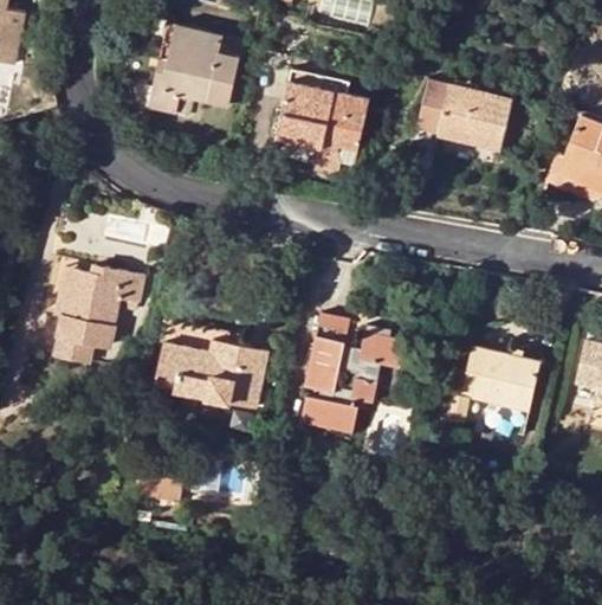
[(0,60),(12,63),(21,14),(6,11),(8,0),(0,0),(0,60)]
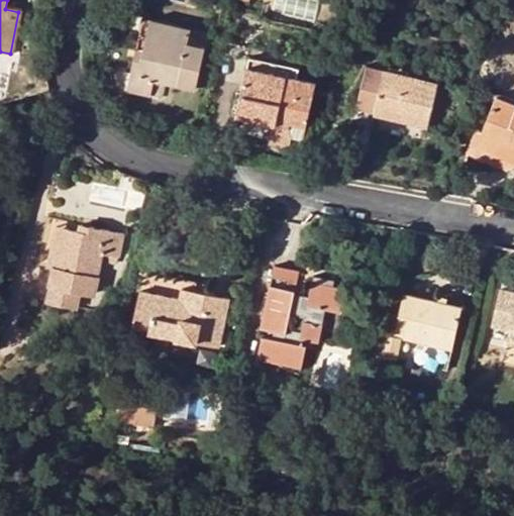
[(141,61),(133,59),(127,91),(162,99),(165,84),(194,90),(203,48),(185,44),(188,30),(148,20),(142,50),(141,61)]
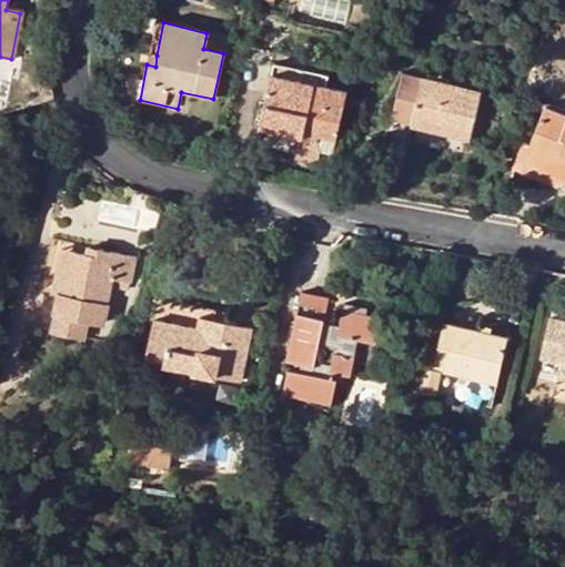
[(155,67),(157,56),(149,53),(147,64),(155,67)]
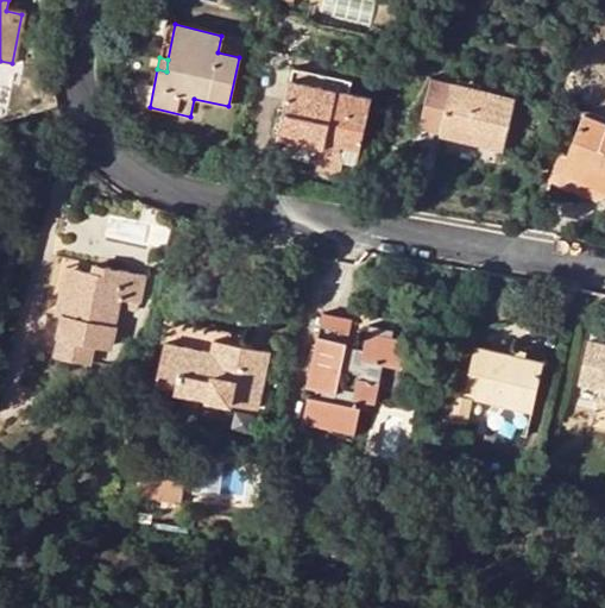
[(289,81),(347,94),(350,81),(291,68),(289,81)]
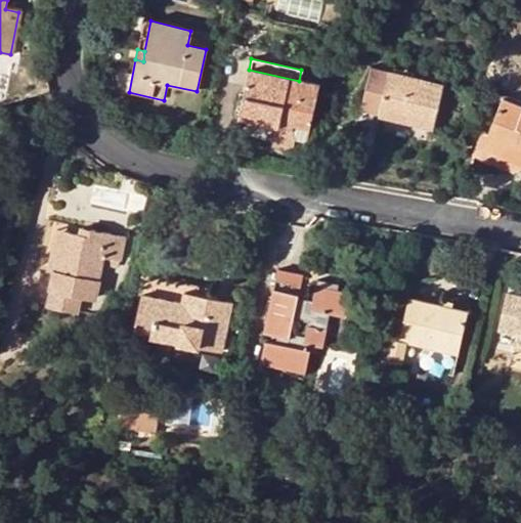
[(371,69),(360,111),(433,130),(446,76),(423,70),(421,81),(371,69)]
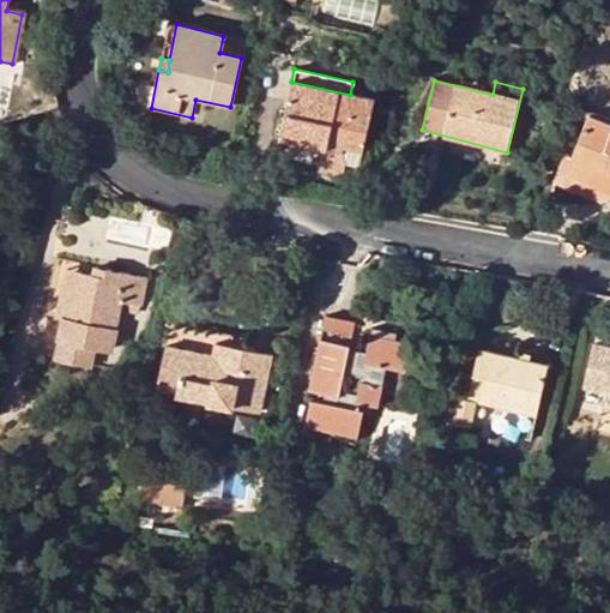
[(326,144),(349,149),(361,151),(373,100),(350,95),(291,82),(279,139),(325,149),(326,144)]
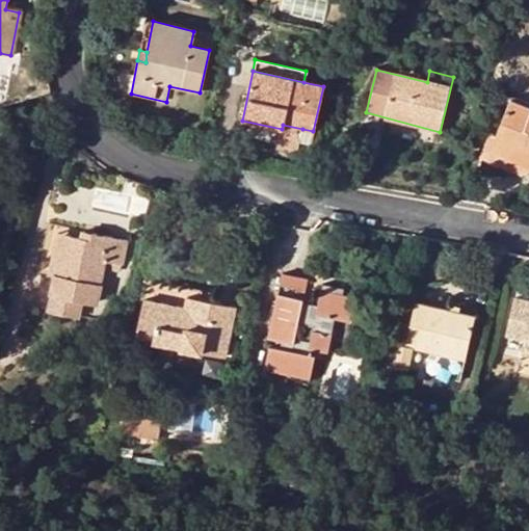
[(528,81),(520,78),(512,97),(528,104),(528,81)]
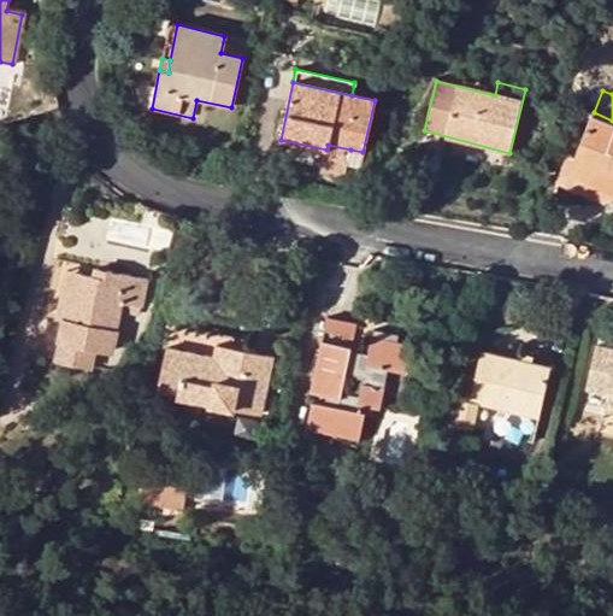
[(591,186),(612,194),(612,121),(594,112),(575,158),(567,154),(561,169),(594,181),(591,186)]
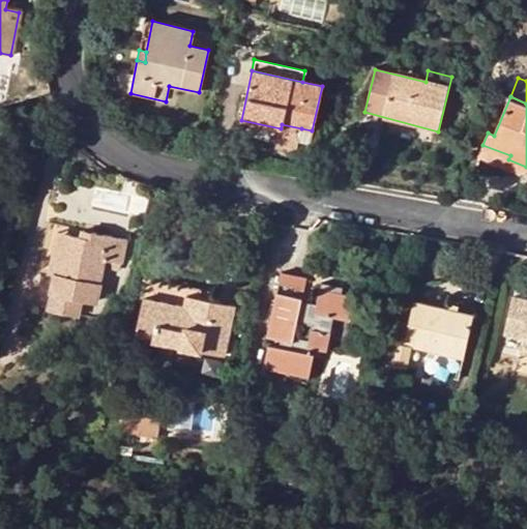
[(295,154),(301,128),(282,124),(281,128),(275,149),(295,154)]
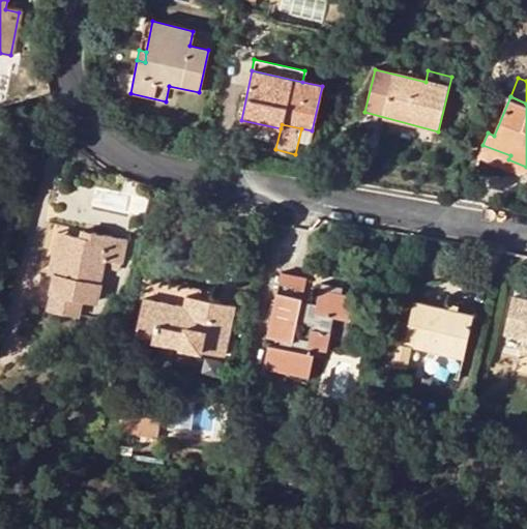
[(510,155),(482,145),(476,158),(520,176),(526,172),(526,167),(508,159),(510,155)]
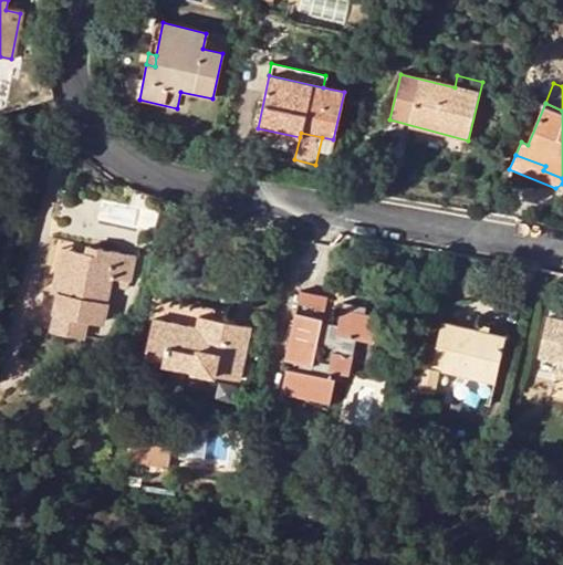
[(85,254),(96,257),(97,249),(86,247),(85,254)]
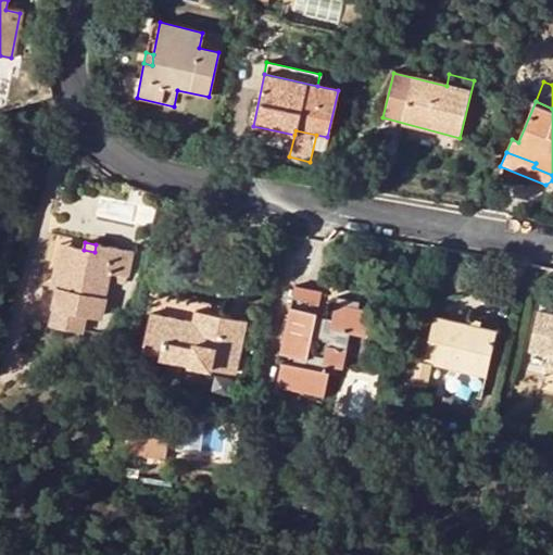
[(57,289),(66,246),(57,243),(48,287),(57,289)]
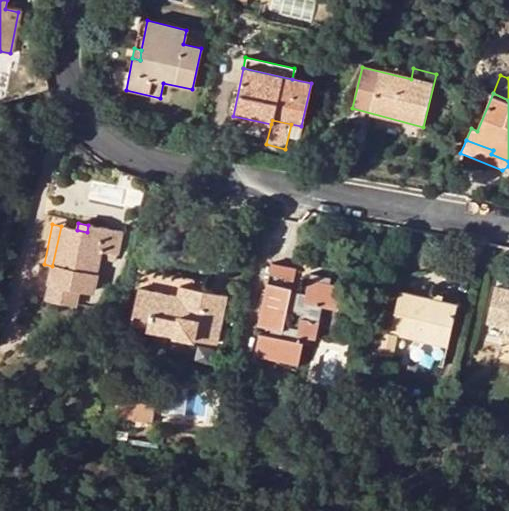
[(121,232),(88,225),(87,232),(77,230),(61,226),(52,266),(48,284),(93,293),(101,260),(115,264),(121,232)]
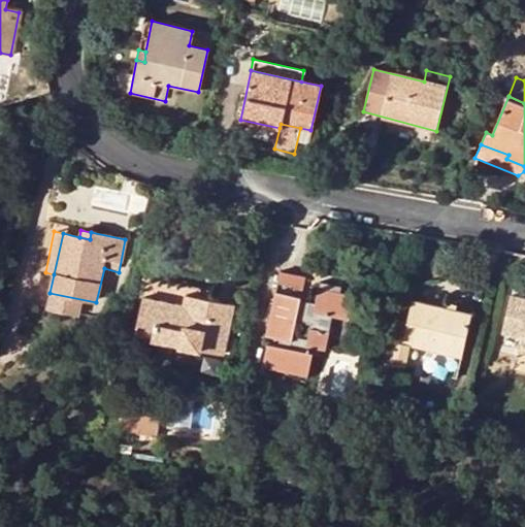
[(319,288),(315,303),(313,310),(298,307),(300,300),(305,276),(280,271),(264,336),(267,337),(280,339),(277,347),(266,344),(261,366),(306,376),(312,355),(307,353),(309,348),(314,348),(324,351),(330,315),(349,318),(354,295),(339,293),(319,288)]
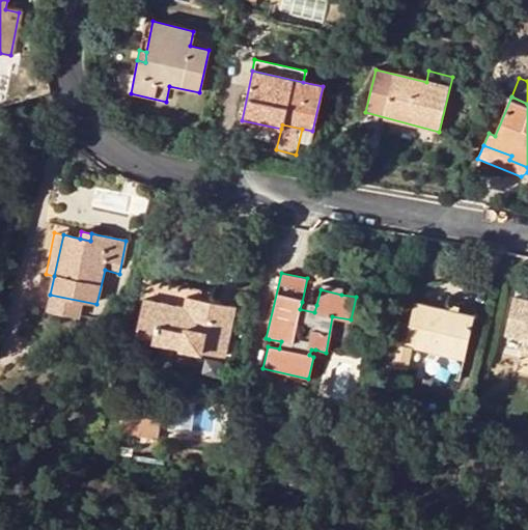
[(155,331),(153,342),(225,357),(235,308),(185,298),(187,288),(143,279),(138,299),(142,300),(137,327),(155,331)]
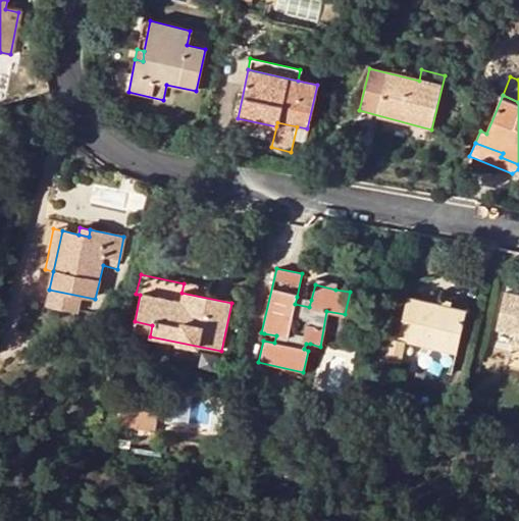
[(315,284),(335,290),(338,281),(316,277),(315,284)]
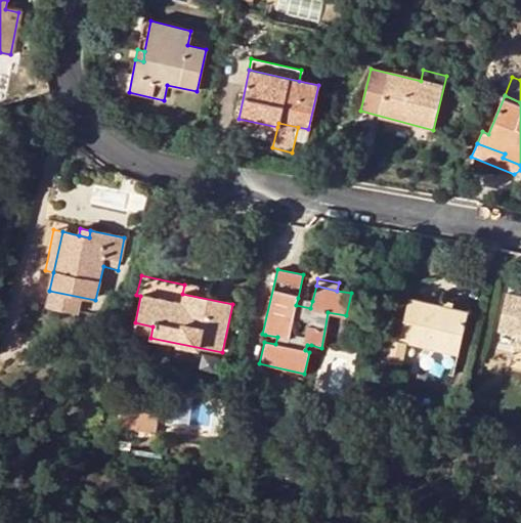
[(516,335),(513,348),(520,349),(520,297),(506,294),(497,331),(516,335)]
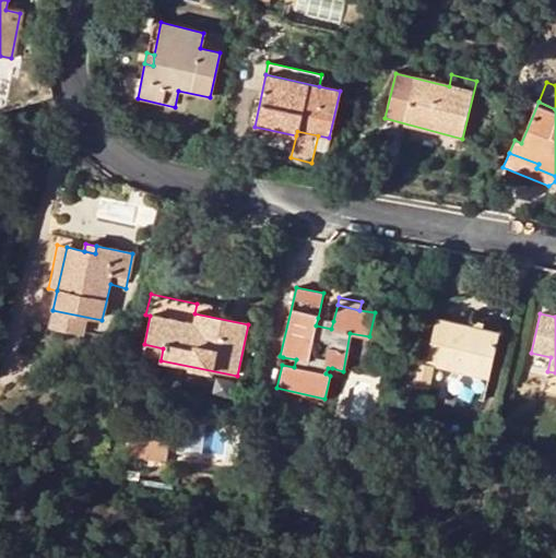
[(316,325),(331,329),(333,321),(318,318),(316,325)]
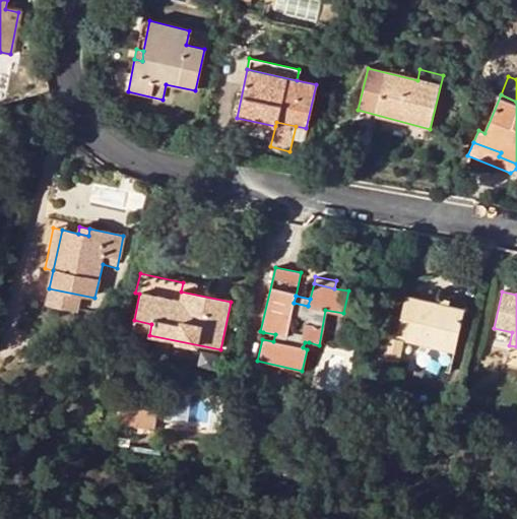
[(396,360),(401,338),(454,351),(463,311),(405,297),(395,337),(381,333),(376,355),(396,360)]
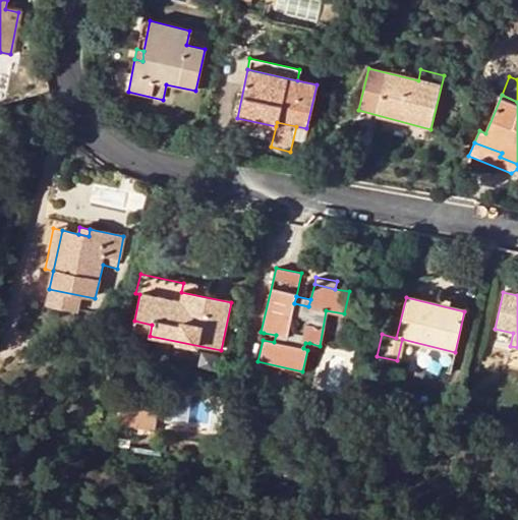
[(152,325),(134,321),(131,333),(150,336),(152,325)]
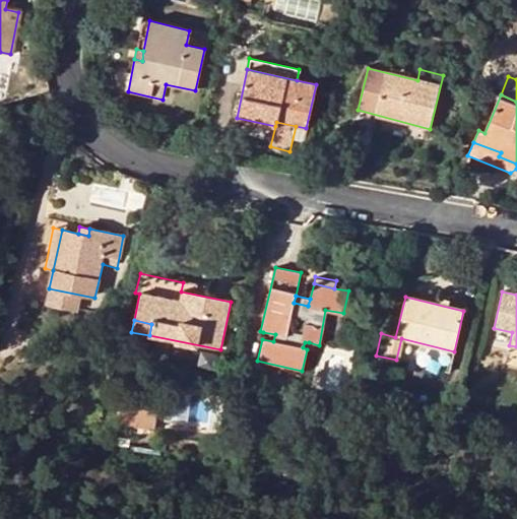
[(273,341),(275,334),(263,332),(262,339),(273,341)]
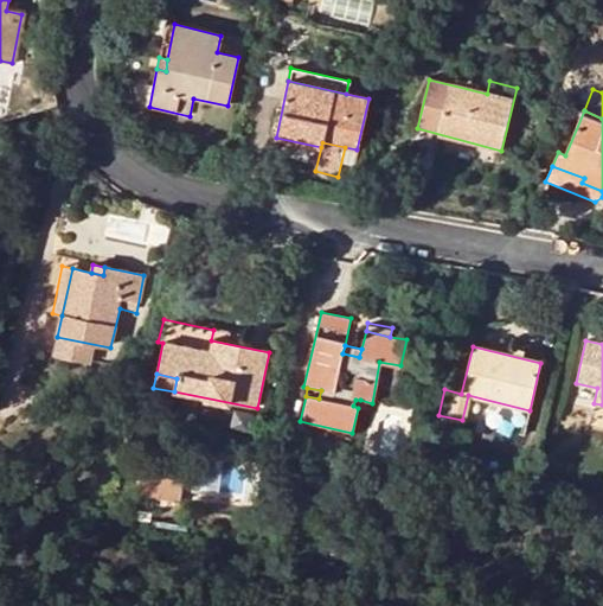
[(170,469),(166,485),(197,492),(200,474),(170,469)]
